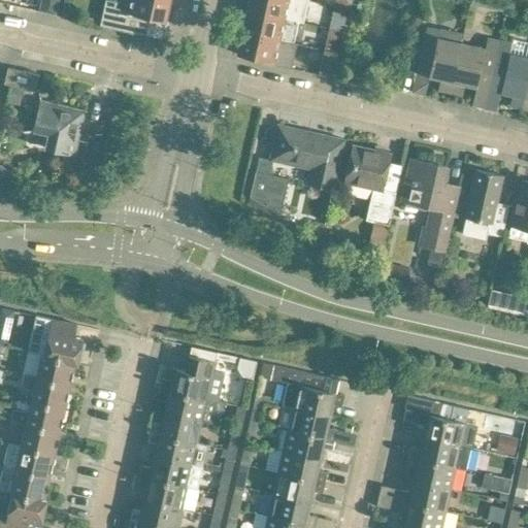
[(56,15),(59,0),(41,0),(39,11),(56,15)]
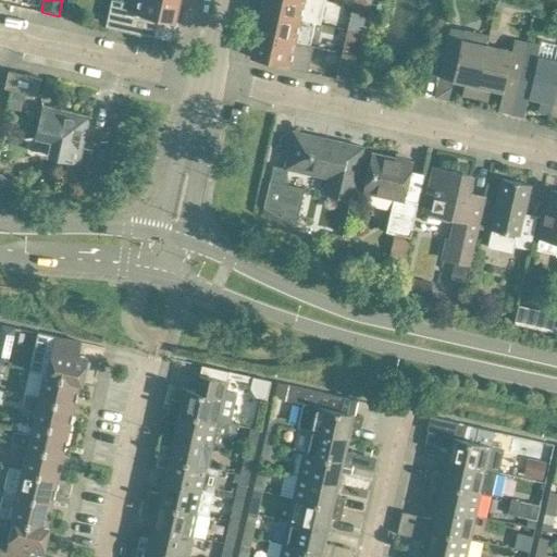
[(174,22),(178,0),(137,0),(135,11),(121,8),(123,2),(113,0),(110,0),(104,26),(146,36),(150,16),(174,22)]
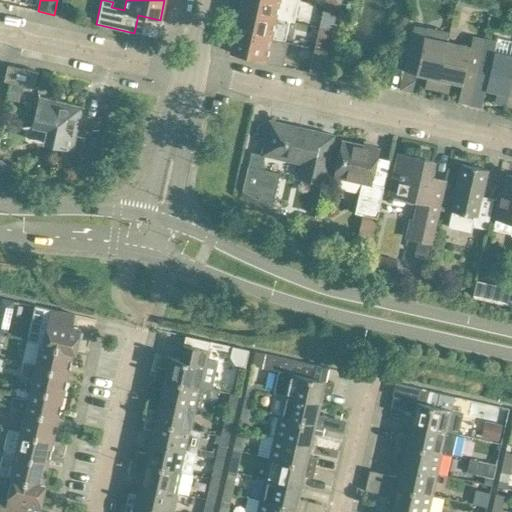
[(241,0),(239,10),(277,18),(289,20),(293,21),(298,1),(292,0),(241,0)]
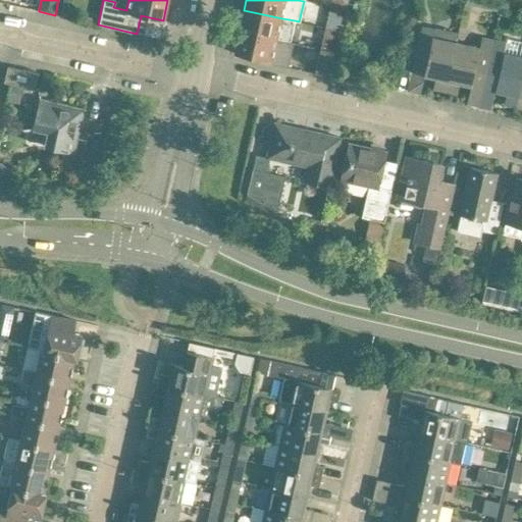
[(346,4),(344,0),(342,0),(332,0),(331,7),(345,10),(346,4)]
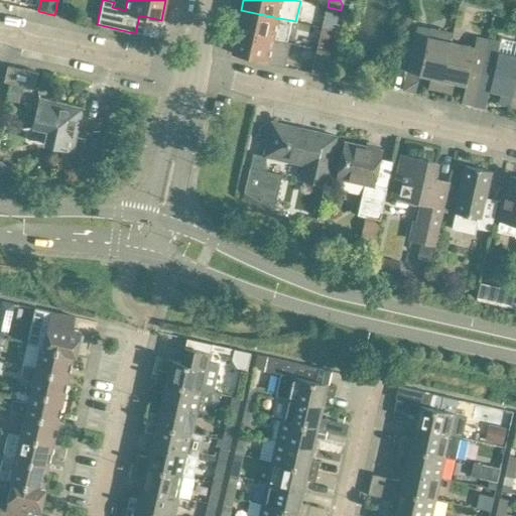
[(460,0),(460,5),(474,8),(475,0),(460,0)]
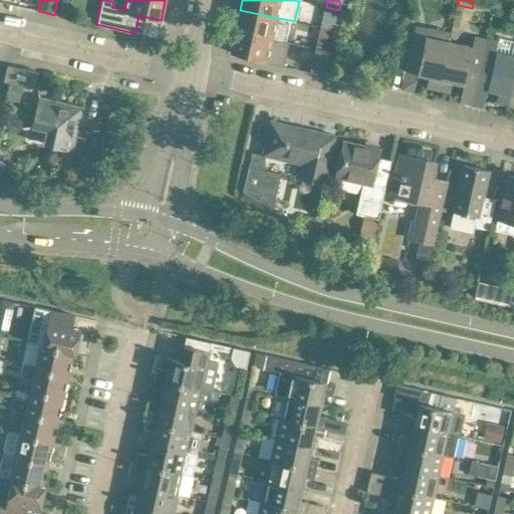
[(326,7),(321,28),(333,31),(339,10),(326,7)]
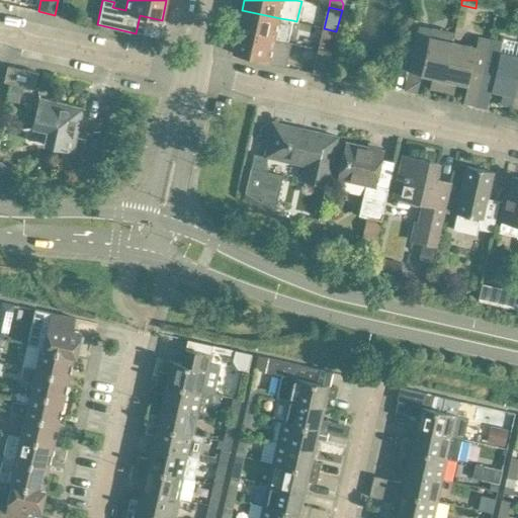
[(242,10),(238,31),(273,39),(287,42),(292,20),(280,18),(242,10)]
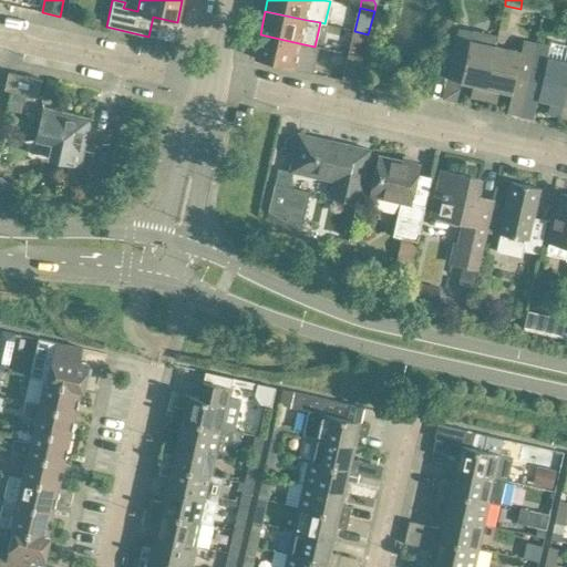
[(459,29),(447,79),(462,82),(472,85),(476,85),(473,98),(483,100),(495,47),(497,38),(459,29)]
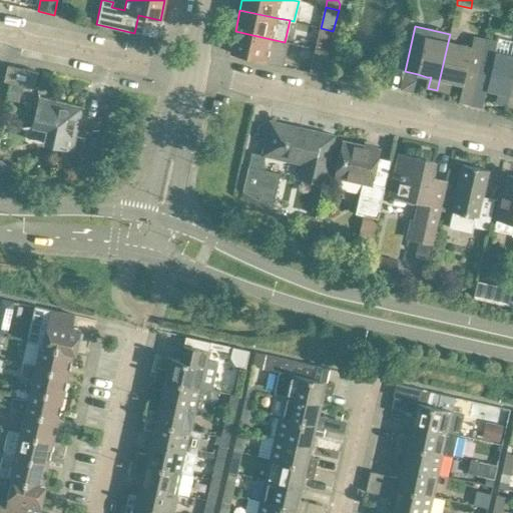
[(333,31),(321,28),(315,49),(328,52),(333,31)]
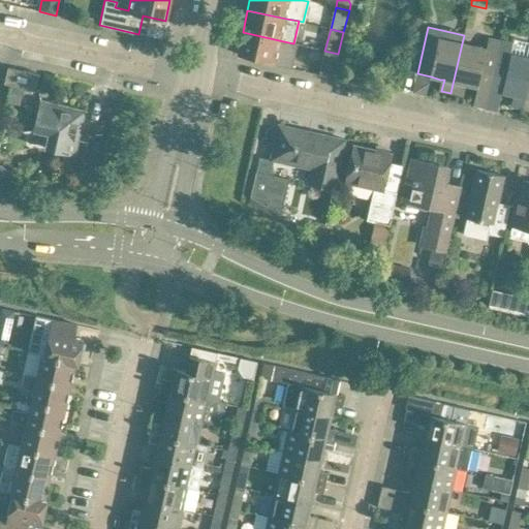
[(243,32),(241,37),(238,54),(273,62),(273,64),(291,69),(297,43),(293,43),(279,40),(243,32)]
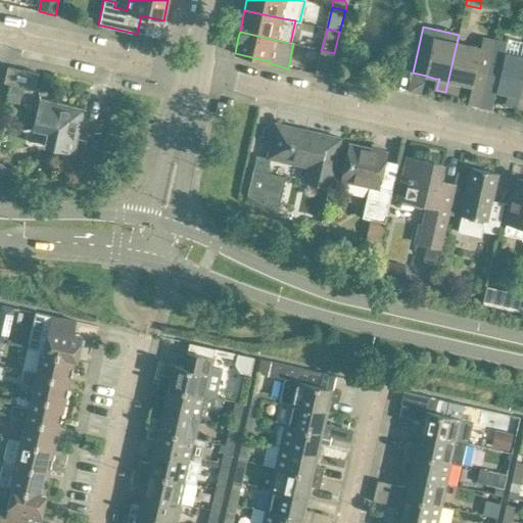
[(491,51),(483,89),(494,91),(507,94),(510,95),(508,106),(516,108),(522,77),(522,42),(508,39),(507,44),(505,54),(491,51)]
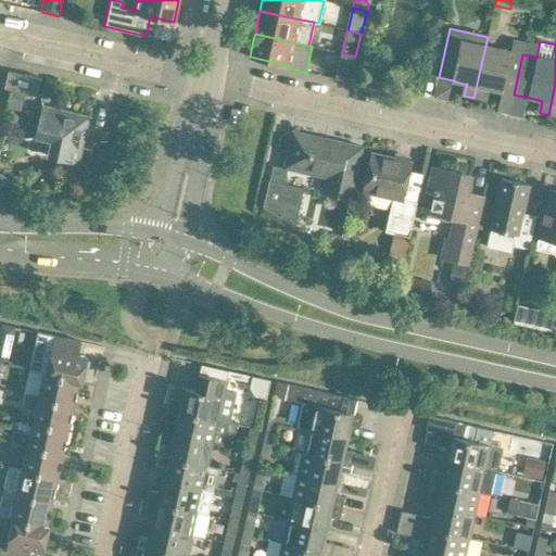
[(485,46),(474,98),(482,100),(485,88),(489,89),(500,91),(514,95),(522,54),(509,51),(485,46)]
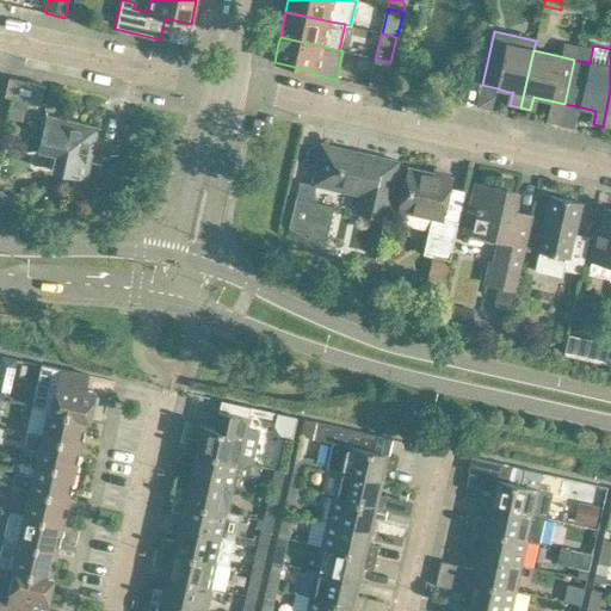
[(383,91),(390,62),(375,59),(368,87),(383,91)]
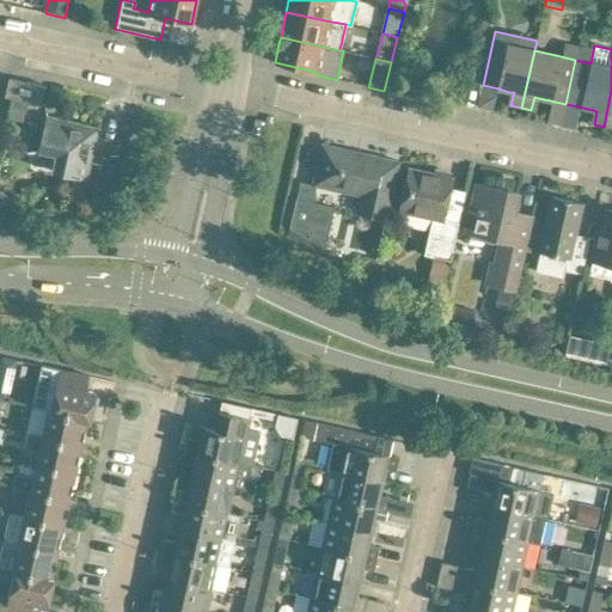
[(43,85),(8,78),(5,96),(40,104),(43,85)]
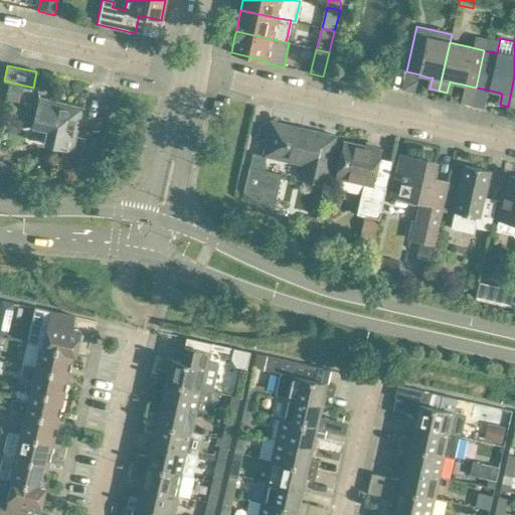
[(11,84),(9,97),(20,100),(23,88),(11,84)]
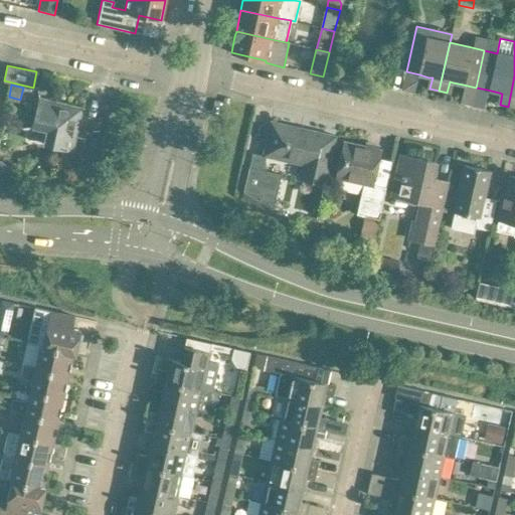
[(39,98),(32,127),(34,127),(45,130),(42,144),(47,145),(72,151),(78,122),(77,108),(67,109),(67,106),(67,105),(39,98)]
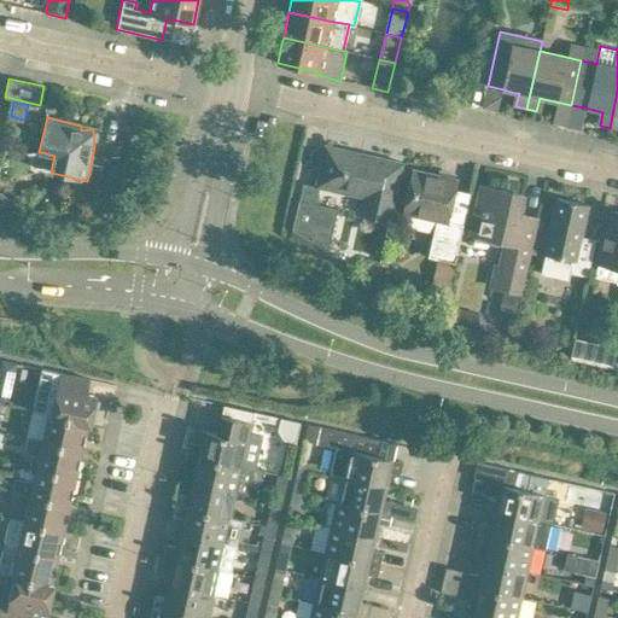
[(389,221),(402,163),(325,146),(315,187),(363,197),(360,214),(389,221)]
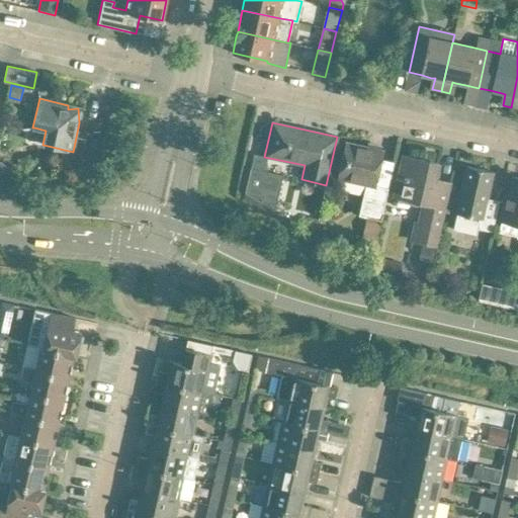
[(87,134),(80,164),(91,166),(99,132),(87,134)]
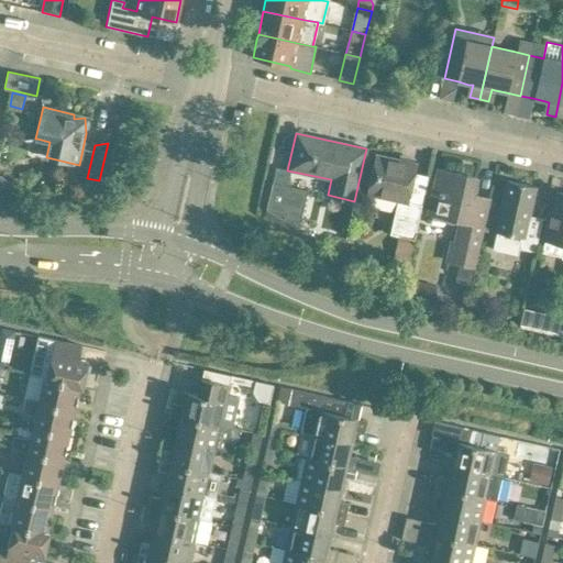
[(397,200),(394,217),(399,227),(397,236),(414,240),(428,176),(412,173),(415,164),(376,155),(367,194),(397,200)]
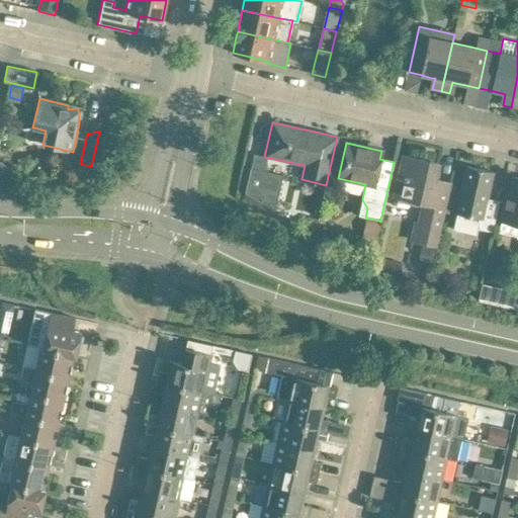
[(449,183),(435,180),(438,164),(403,156),(394,196),(423,203),(418,223),(415,222),(411,240),(435,246),(449,183)]
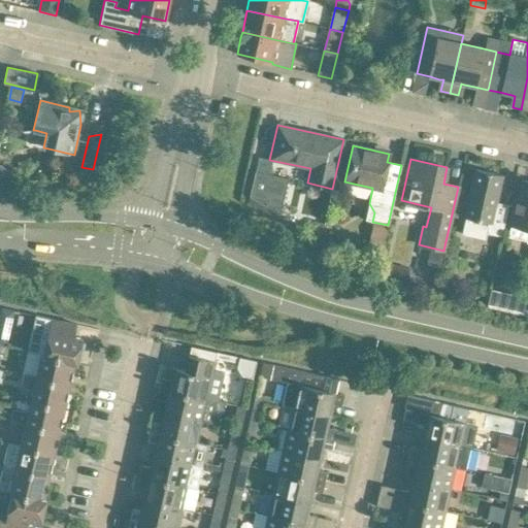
[(463,218),(465,218),(462,233),(485,238),(486,233),(501,236),(508,205),(496,202),(502,175),(474,169),(463,218)]
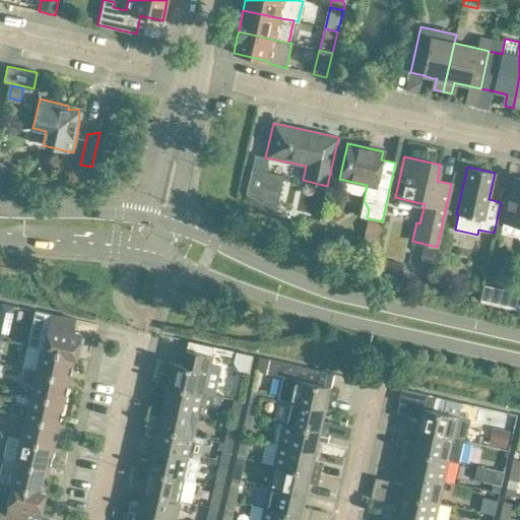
[(247,194),(276,211),(283,176),(251,169),(246,194),(247,194)]
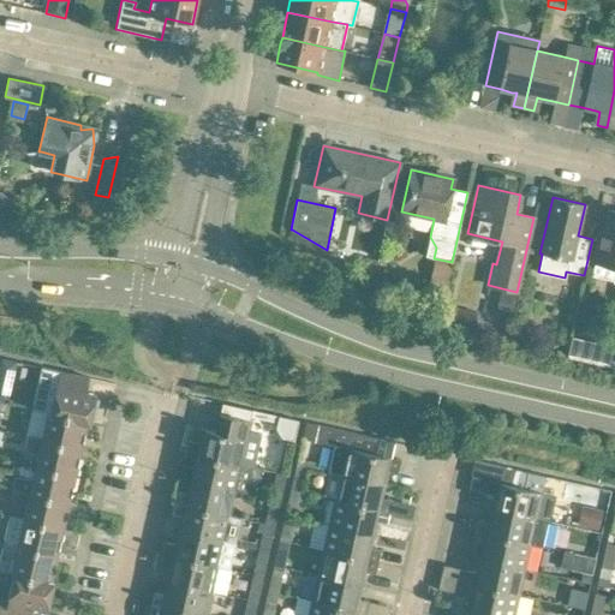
[(599,231),(592,262),(595,262),(614,267),(614,273),(614,280),(613,282),(614,282),(614,323),(614,324),(614,323),(614,210),(609,209),(604,232),(599,231)]
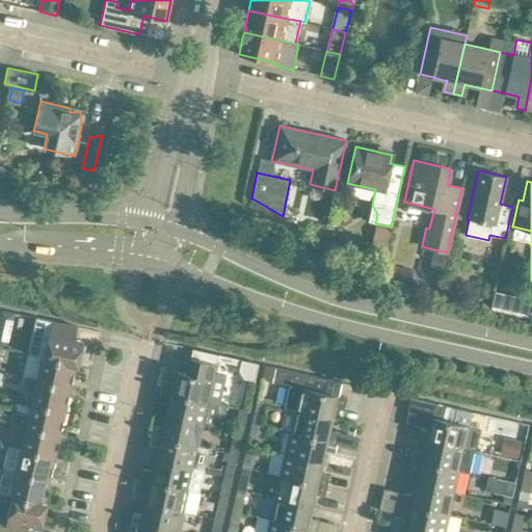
[(308,225),(307,234),(320,242),(324,223),(314,221),(308,225)]
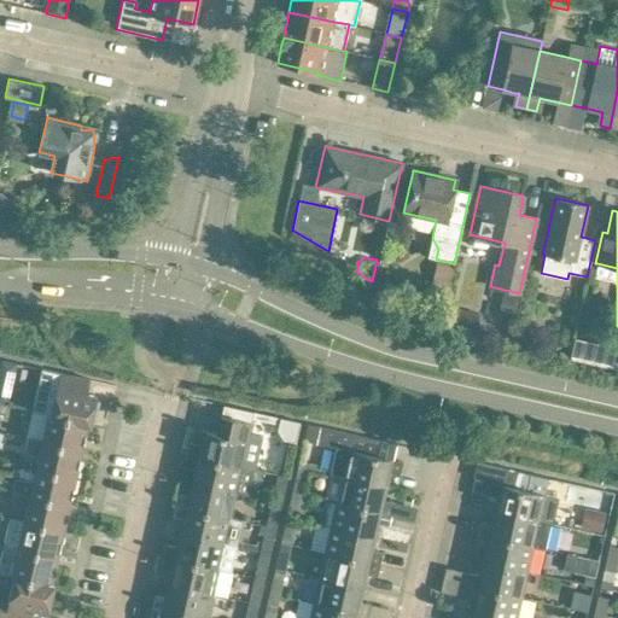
[(435,261),(430,284),(447,287),(452,264),(435,261)]
